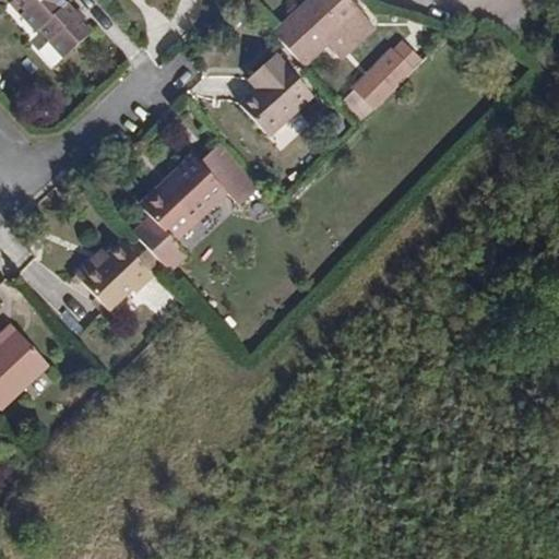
[(12,0),(23,12),(20,16),(34,33),(37,31),(62,58),(91,33),(60,0),(12,0)]
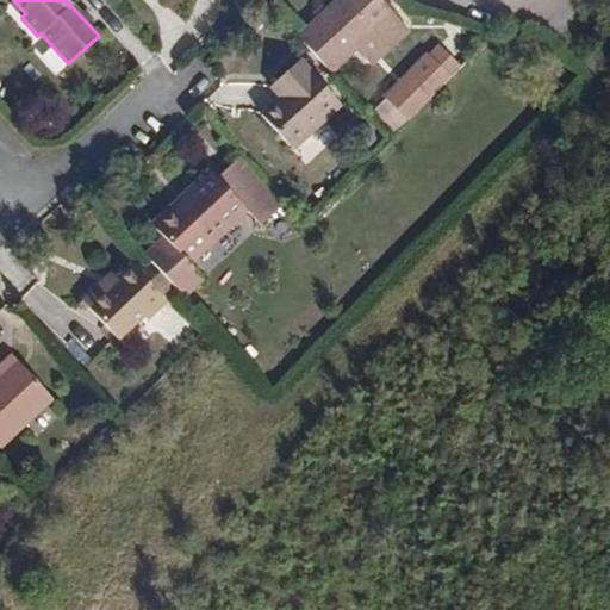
[(379,0),(338,0),(298,37),(330,72),(373,32),(393,14),(379,0)]
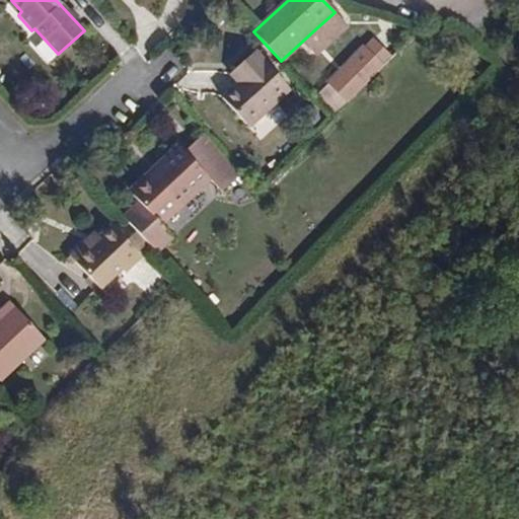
[(343,22),(335,12),(317,27),(326,36),(343,22)]
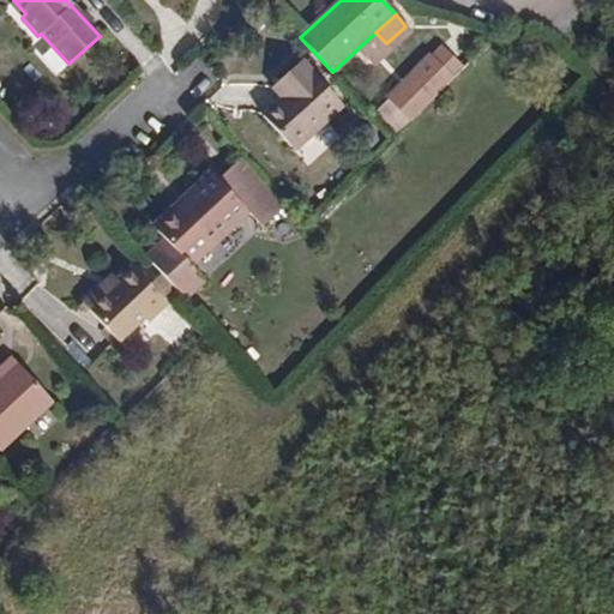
[(398,134),(452,79),(429,56),(375,108),(398,134)]
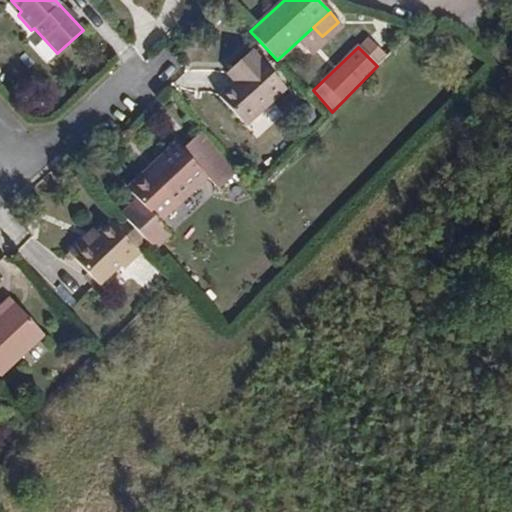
[(251,50),(231,67),(239,77),(233,82),(217,98),(244,125),(285,88),(251,50)]
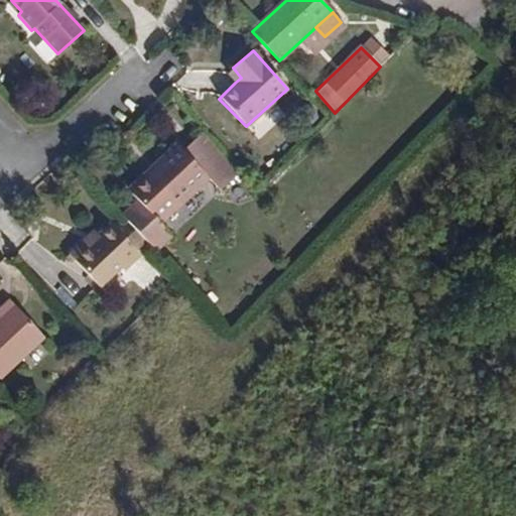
[(241,78),(233,68),(226,74),(235,83),(241,78)]
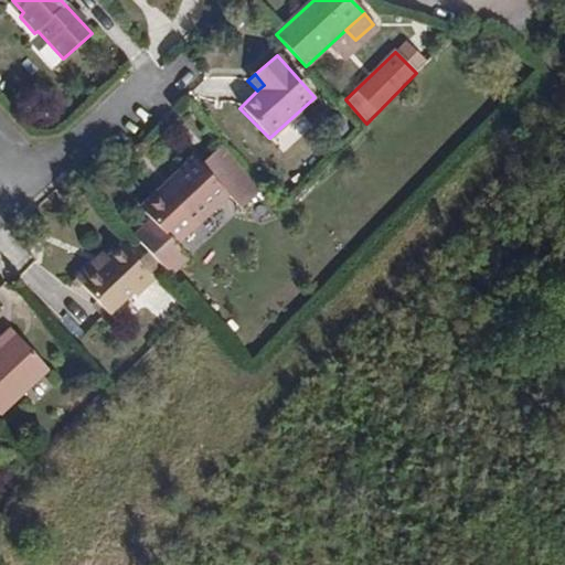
[(241,205),(258,189),(241,167),(236,170),(216,150),(200,164),(194,159),(177,174),(181,179),(164,193),(145,212),(151,221),(135,235),(170,274),(188,258),(176,245),(230,194),(241,205)]
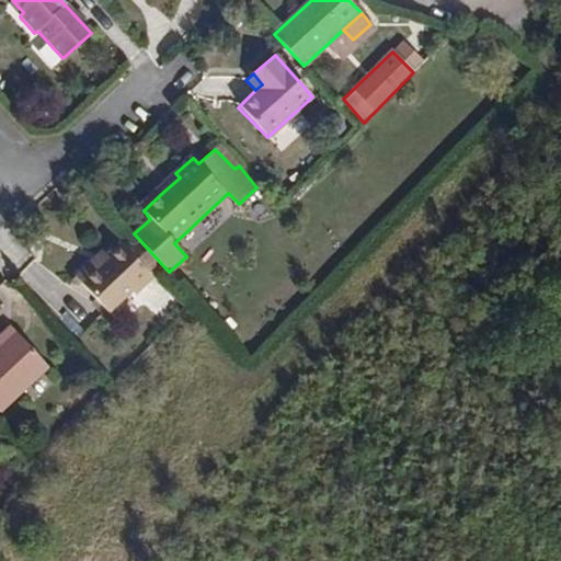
[(159,187),(163,192),(180,178),(175,173),(159,187)]
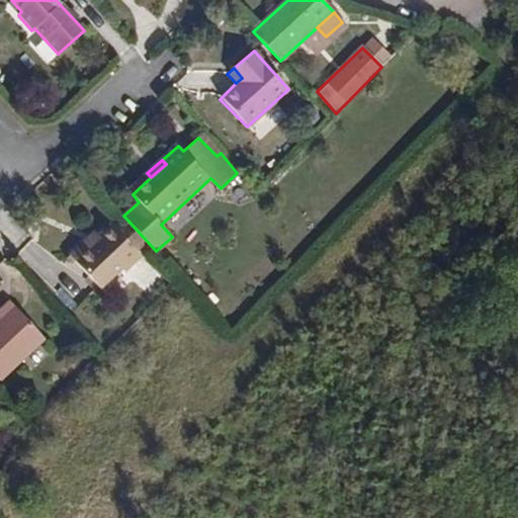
[(85,241),(70,256),(100,288),(121,268),(124,270),(140,256),(111,225),(89,245),(85,241)]
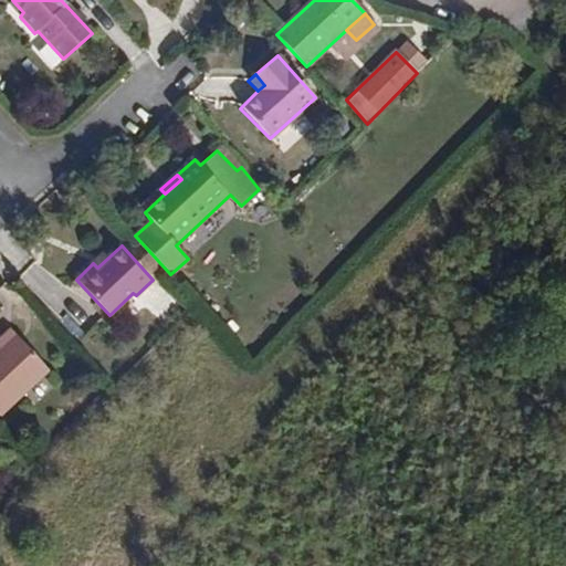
[(0,413),(48,370),(10,329),(0,337),(0,413)]
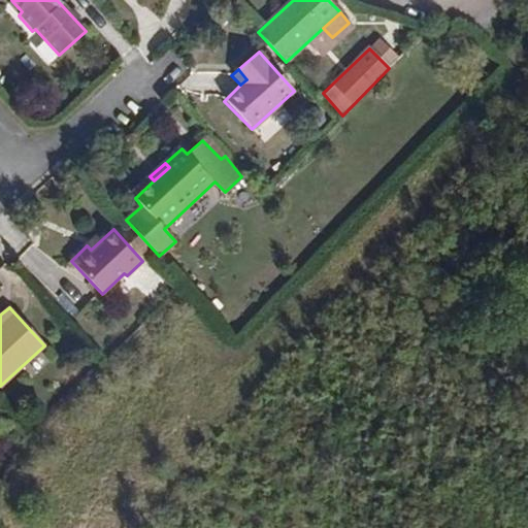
All buildings are outlined.
